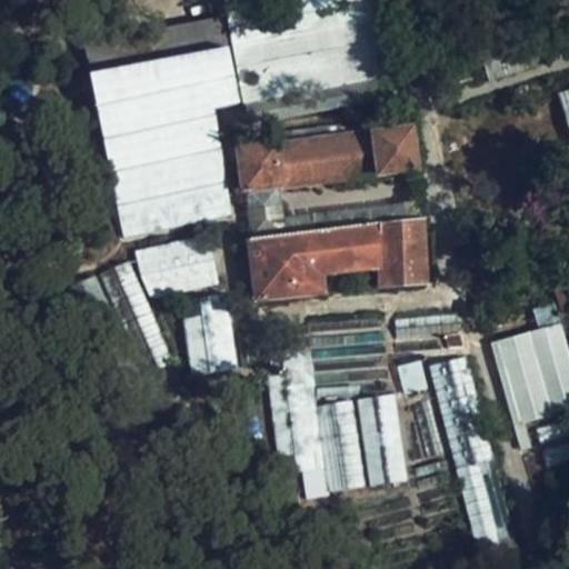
[(222,0),(245,107),(379,80),(391,78),(376,0),(222,0)]
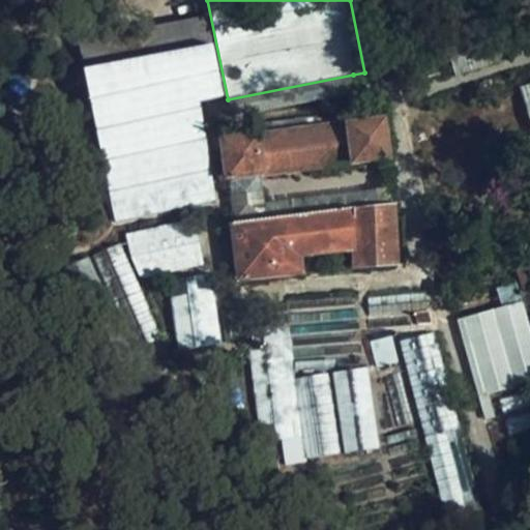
[(203,19),(79,43),(115,219),(215,200),(197,102),(219,98),(203,19)]
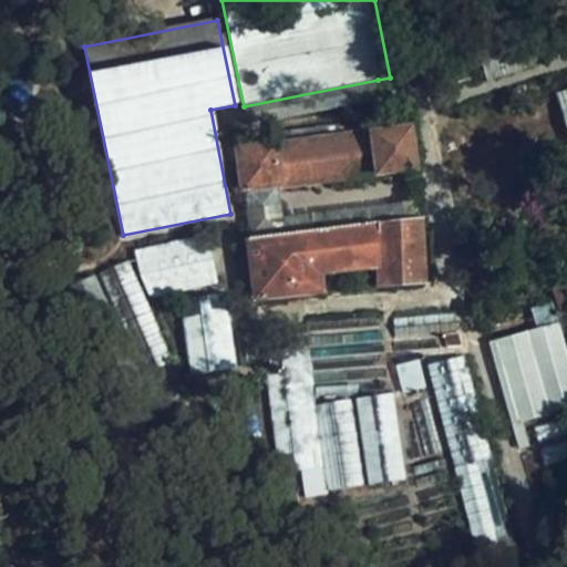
[(378,80),(244,106),(247,123),(380,96),(378,80)]
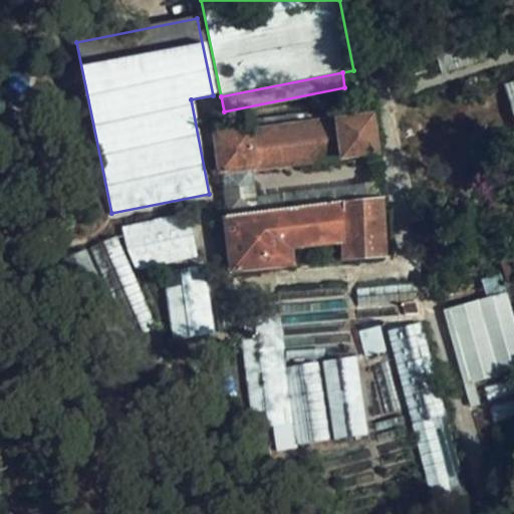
[(513,82),(504,85),(513,121),(513,82)]
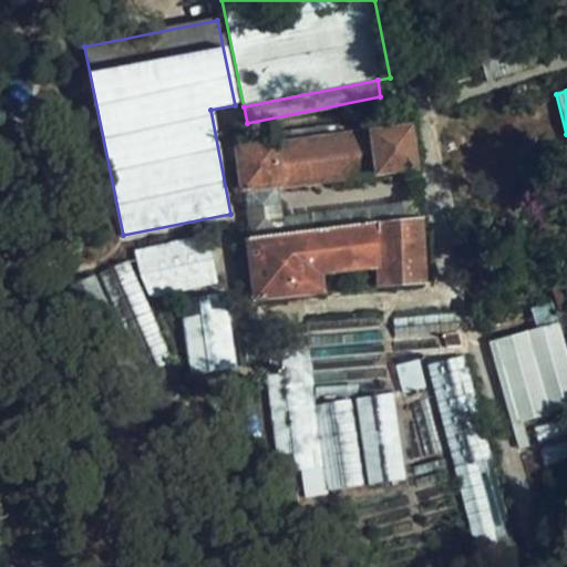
[(413,168),(409,131),(238,152),(243,189),(281,184),(413,168)]
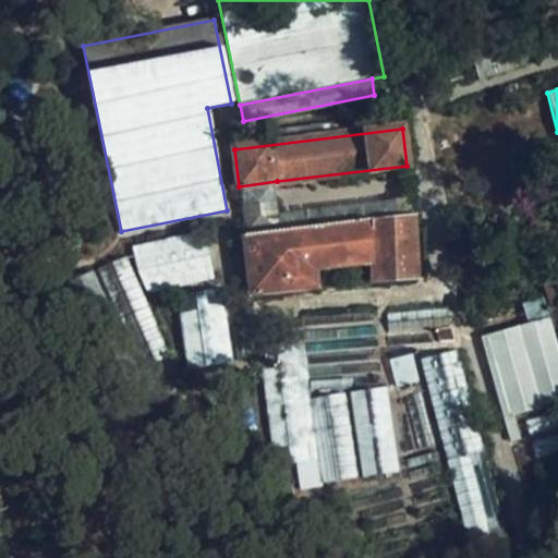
[(277,181),(239,186),(244,238),(281,233),(279,213),(277,181)]
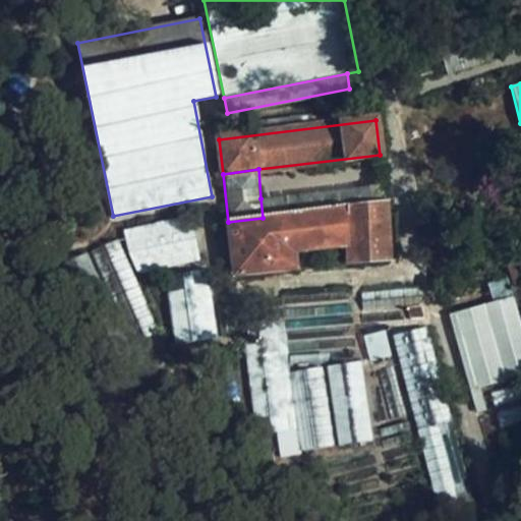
[(263,218),(386,204),(384,184),(261,198),(263,218)]
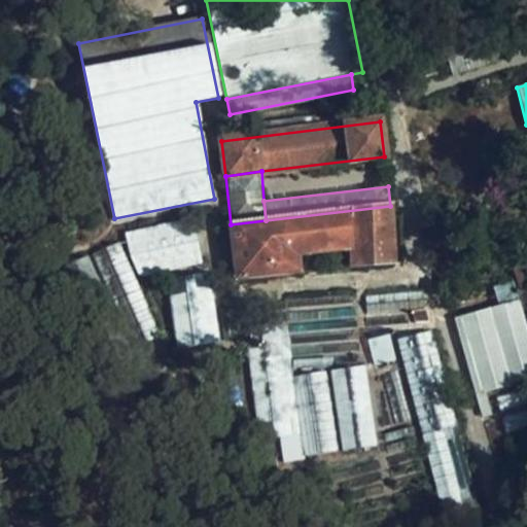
[(266,220),(231,224),(237,275),(301,269),(299,251),(349,246),(351,266),(394,262),(390,206),(266,220)]
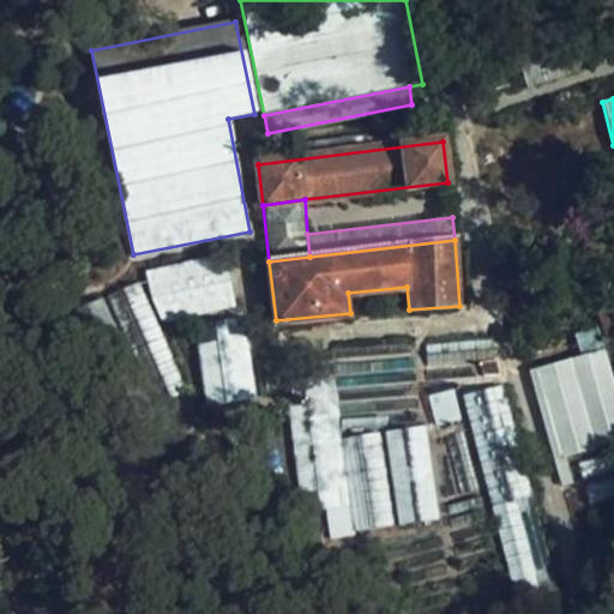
[(212,259),(146,272),(152,298),(160,295),(166,321),(223,308),(212,259)]
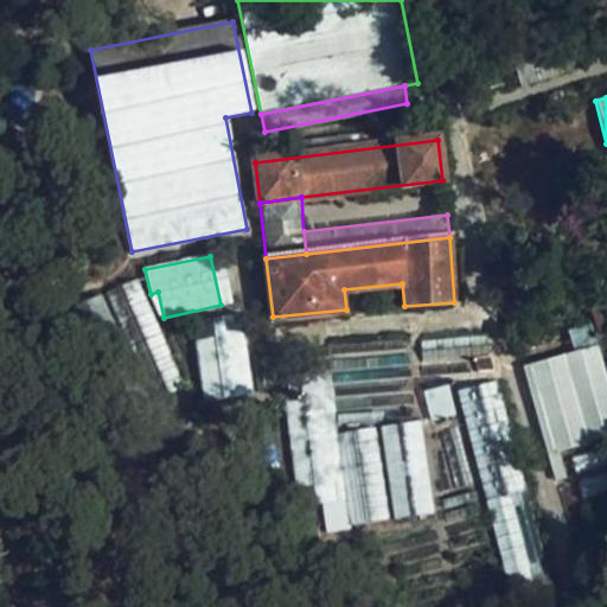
[(136,280),(108,293),(157,400),(185,385),(136,280)]
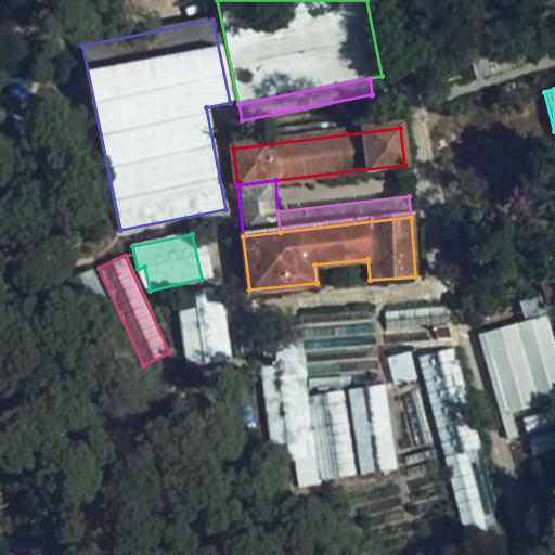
[(144,382),(91,268),(65,280),(118,394),(144,382)]
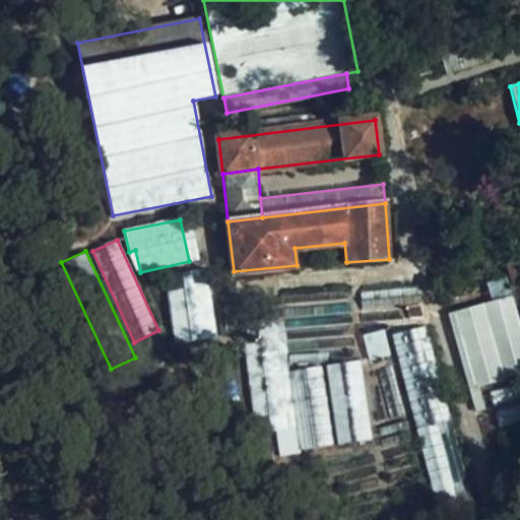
[(174,344),(218,338),(209,268),(164,275),(174,344)]
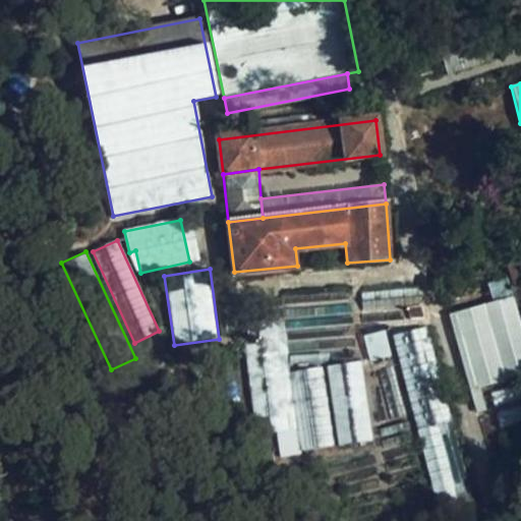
[(520,276),(510,279),(520,319),(520,276)]
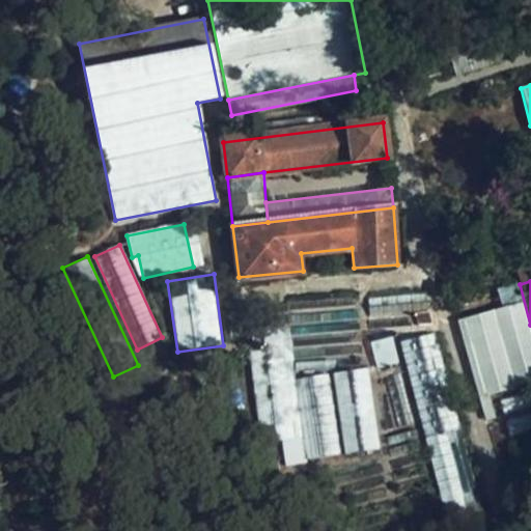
[(530,356),(516,304),(457,319),(479,399),(530,385),(530,356)]
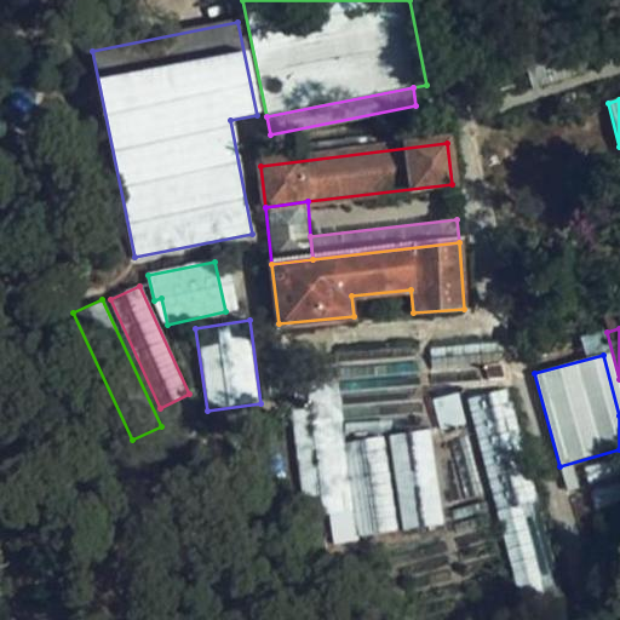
[(344,511),(328,382),(310,384),(313,406),(292,408),(305,517),(344,511)]
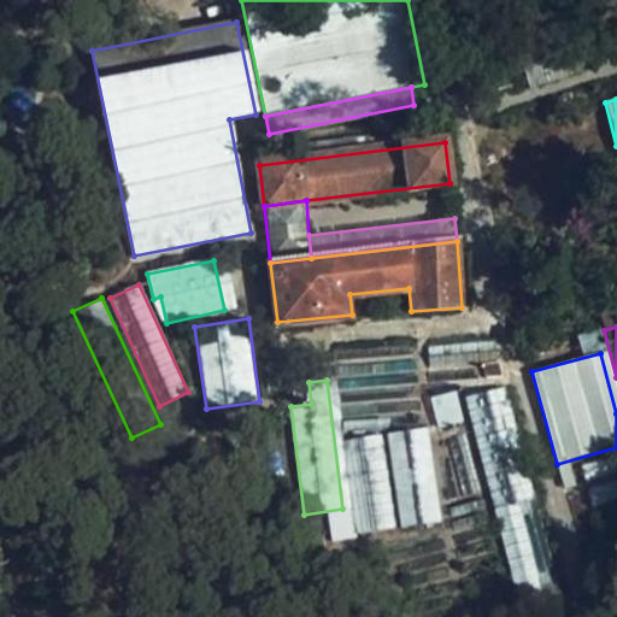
[(464,399),(495,509),(535,499),(505,387),(464,399)]
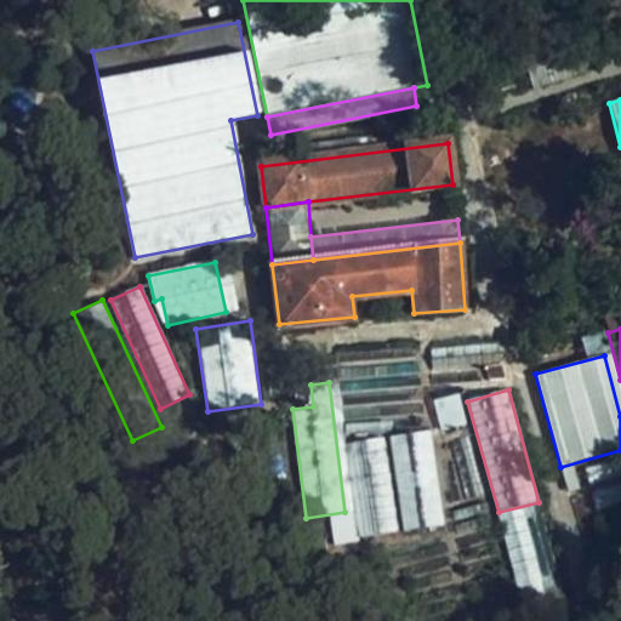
[(437,404),(443,425),(466,417),(460,397),(437,404)]
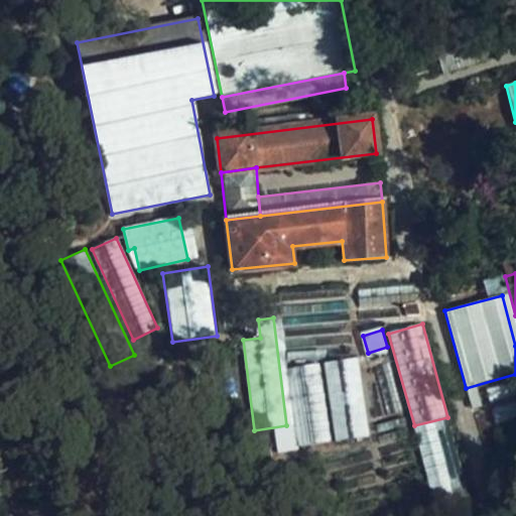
[(358,359),(326,363),(338,440),(370,436),(358,359)]
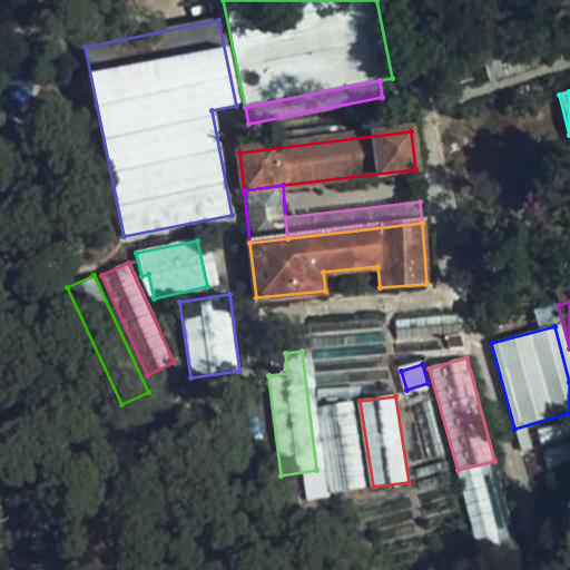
[(353,402),(316,409),(330,493),(366,488),(353,402)]
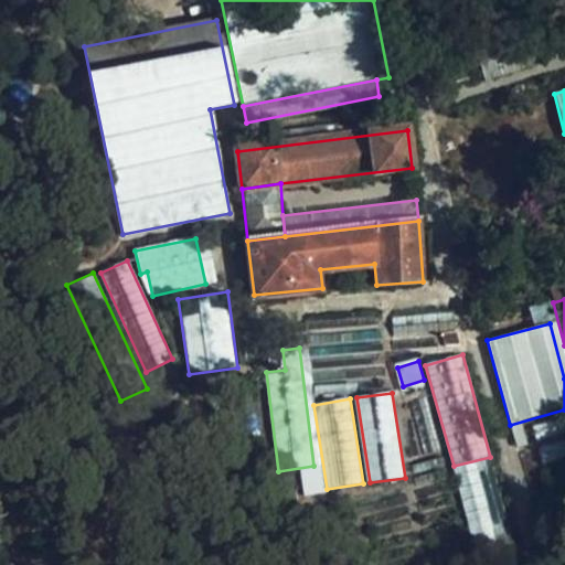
[(427,398),(412,403),(425,454),(440,449),(427,398)]
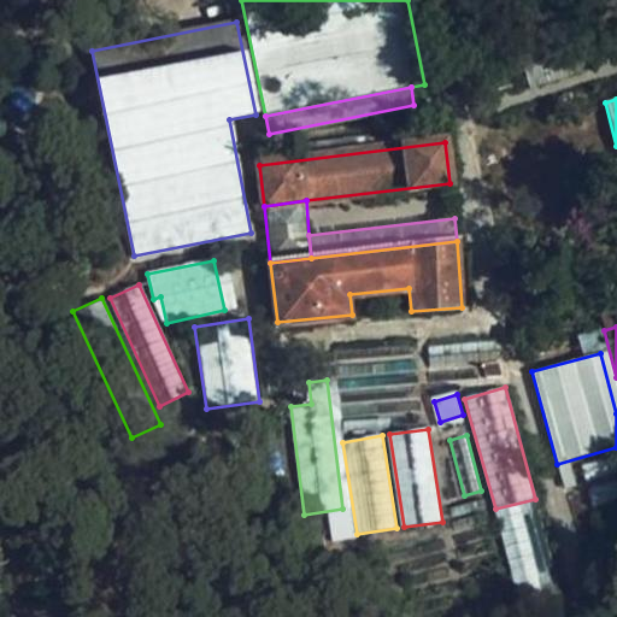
[(616,472),(616,458),(616,453),(581,463),(586,482),(616,472)]
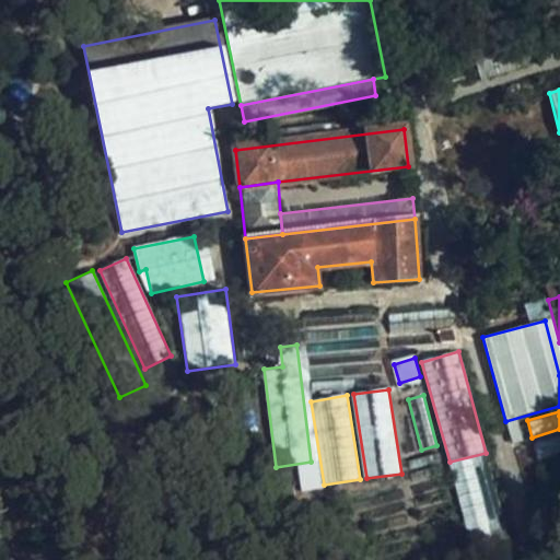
[(559,436),(535,443),(539,459),(559,453),(559,436)]
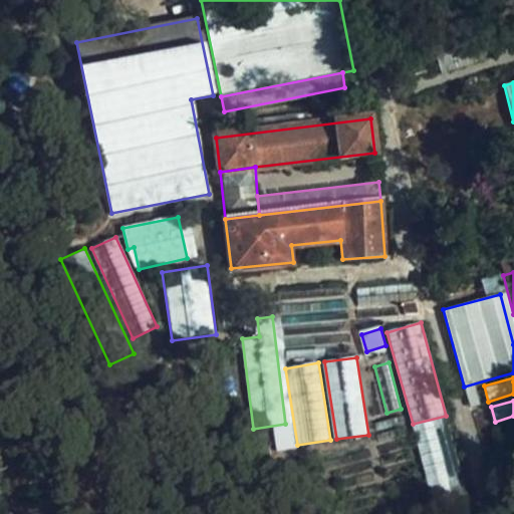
[(446,416),(413,424),(434,503),(468,494),(446,416)]
